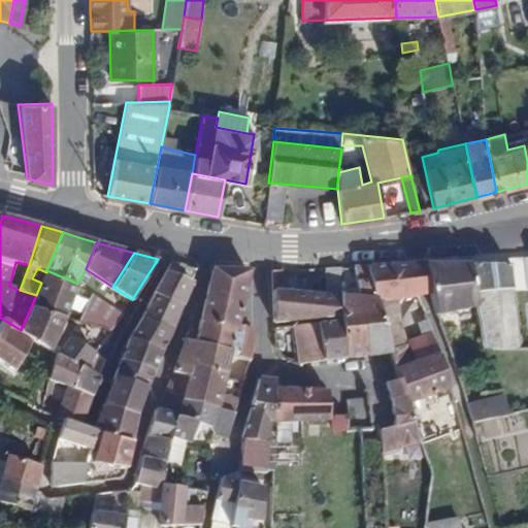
[(521,290),(516,258),(507,258),(507,265),(512,291),(521,290)]
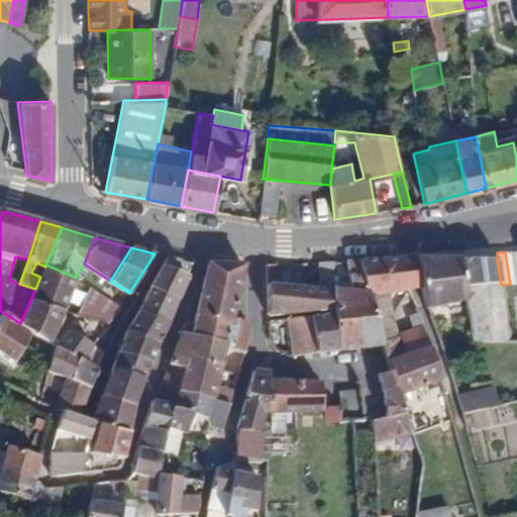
[(148,287),(177,299),(181,288),(191,264),(167,257),(148,287)]
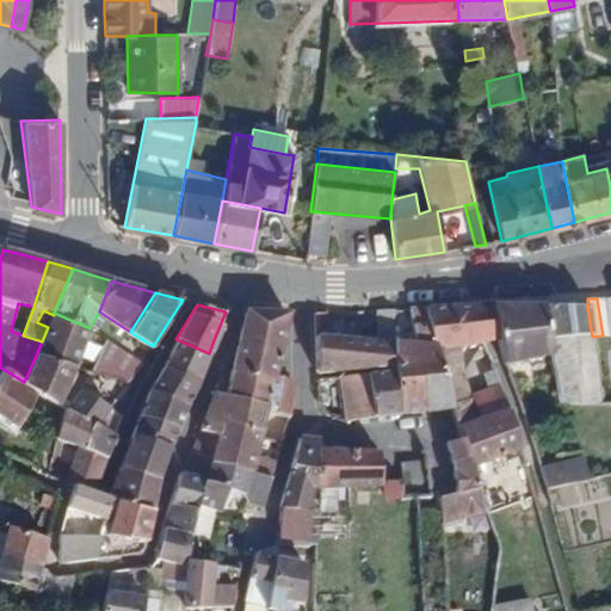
[(499,340),(491,304),(486,304),(454,306),(425,307),(443,371),(462,371),(460,346),(488,341),(492,340),(499,340)]
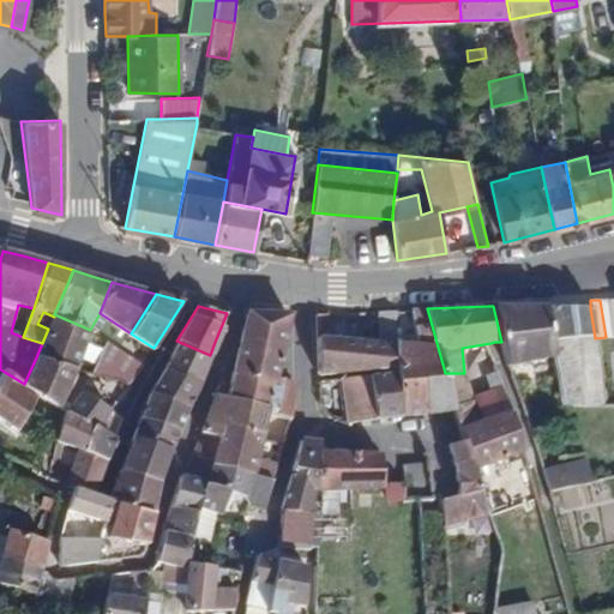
[(554,356),(546,307),(517,307),(493,306),(501,342),(506,366),(554,356)]
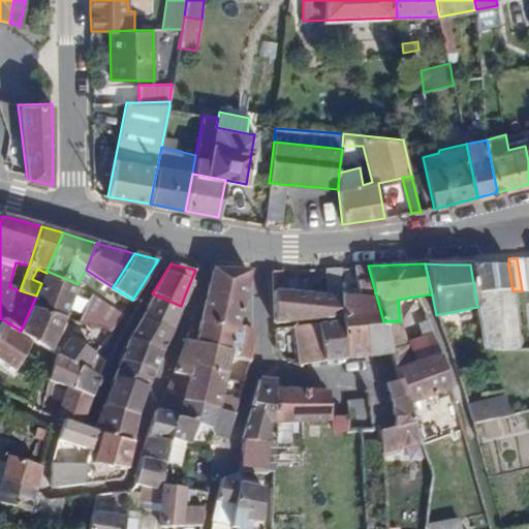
[(512,291),(508,266),(489,265),(470,265),(477,307),(486,349),(520,349),(512,291)]
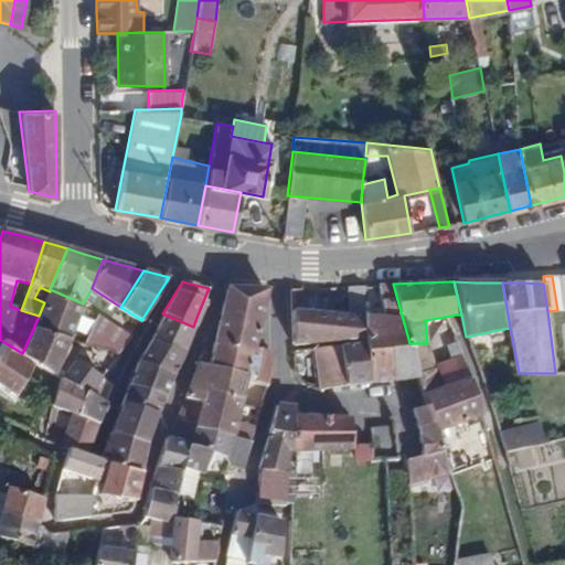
[(409,343),(393,284),(377,285),(381,319),(362,317),(363,339),(363,344),(390,344),(409,343)]
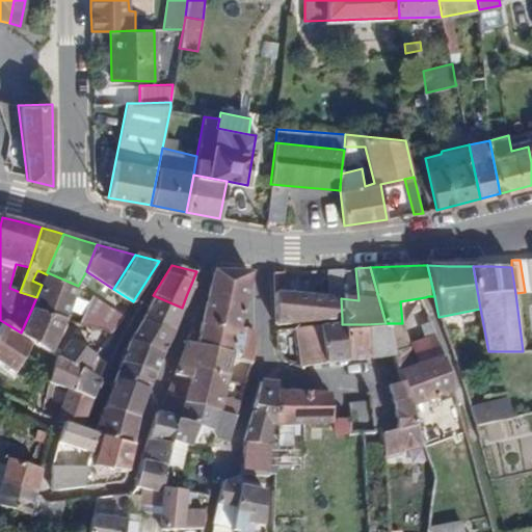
[(341,298),(341,269),(328,269),(328,297),(283,293),(283,271),(272,272),(274,325),(342,319),(341,298)]
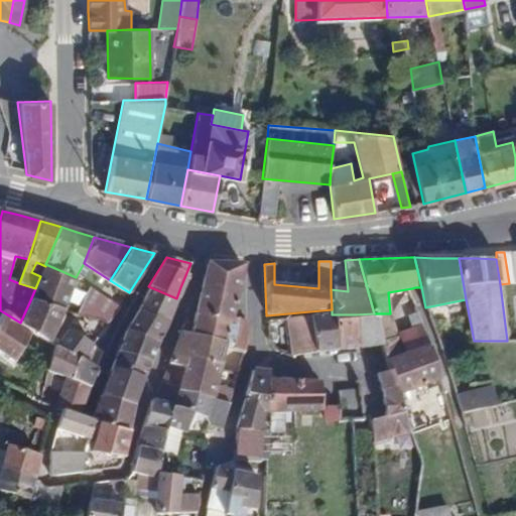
[(232,316),(242,265),(238,264),(221,263),(207,263),(192,328),(182,328),(180,332),(225,345),(244,351),(247,342),(247,320),(232,316)]
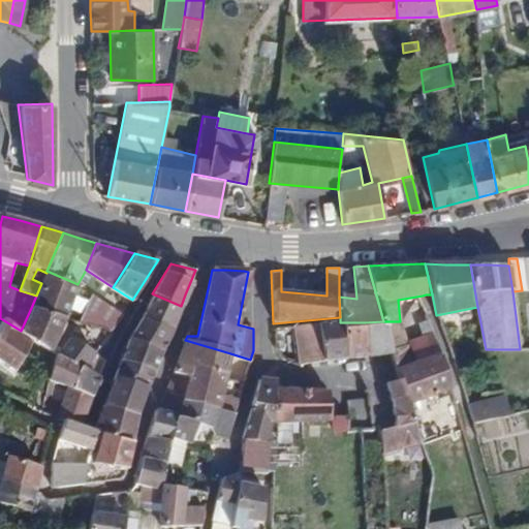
[(65,318),(78,284),(47,271),(47,273),(41,283),(36,296),(31,308),(65,318)]
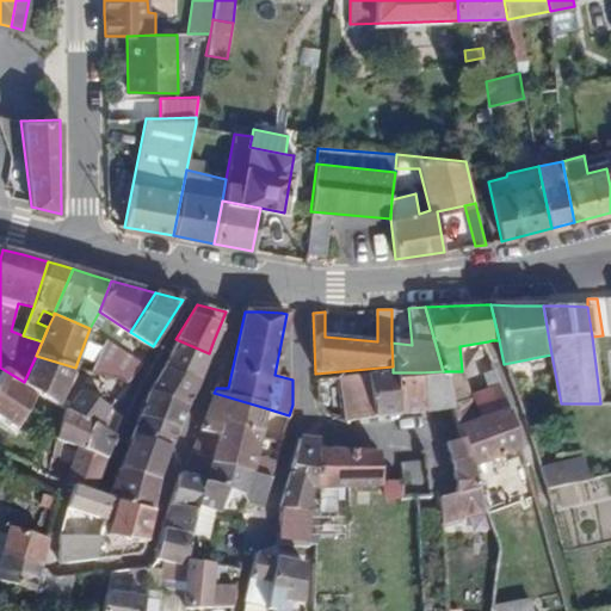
[(143,363),(106,339),(93,371),(130,381),(143,363)]
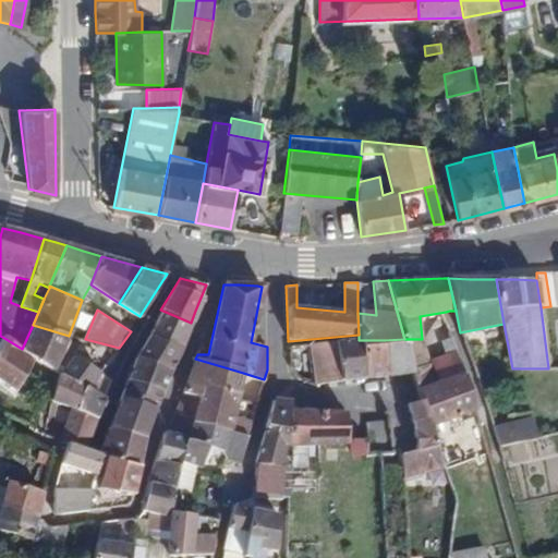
[(149,336),(181,350),(187,332),(191,323),(160,310),(149,336)]
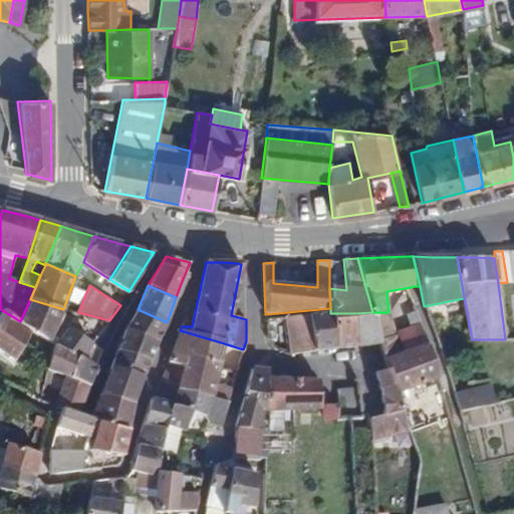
[(52,334),(63,309),(30,299),(20,321),(30,330),(49,342),(52,334)]
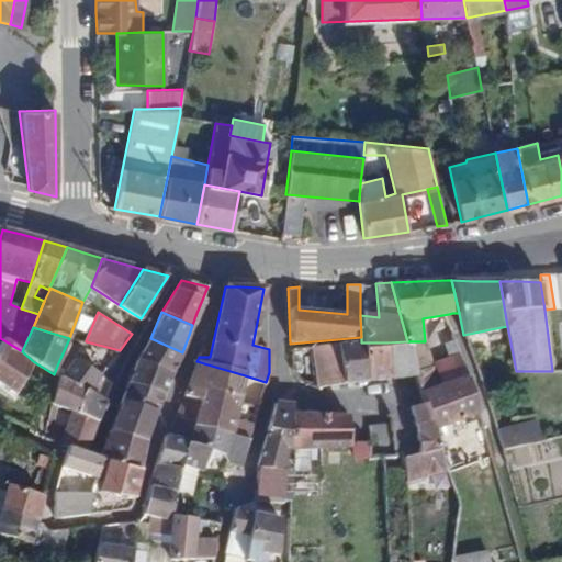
[(138,359),(173,374),(178,362),(182,352),(150,338),(138,359)]
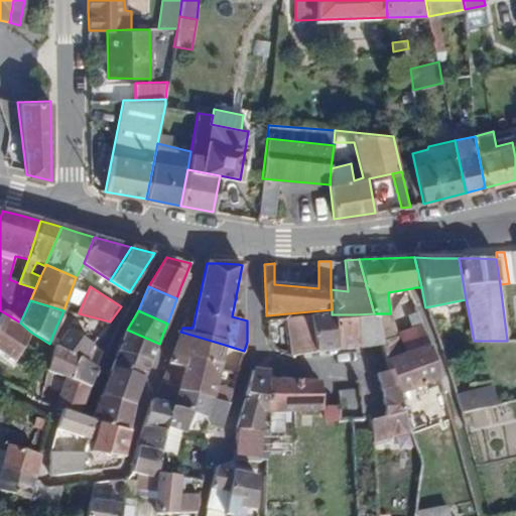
[(20,323),(2,311),(0,314),(0,353),(14,362),(30,332),(20,323)]
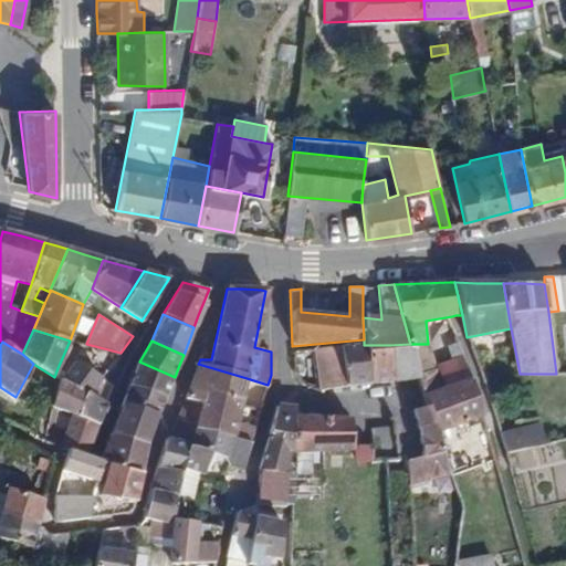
[(448,346),(452,362),(463,357),(459,343),(448,346)]
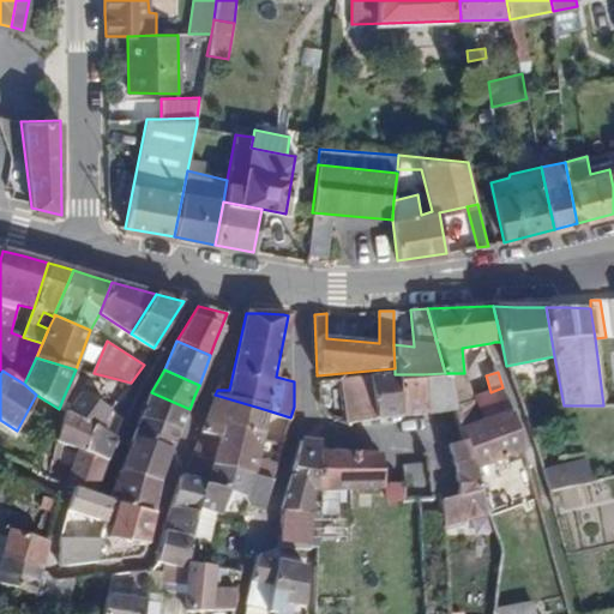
[(452,410),(445,373),(423,374),(426,413),(452,410)]
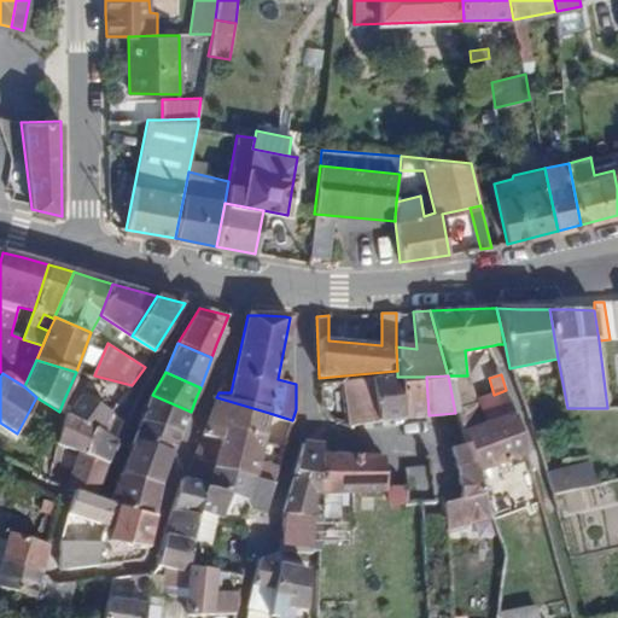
[(467,375),(448,375),(455,413),(464,432),(514,414),(506,390),(494,395),(476,403),(467,375)]
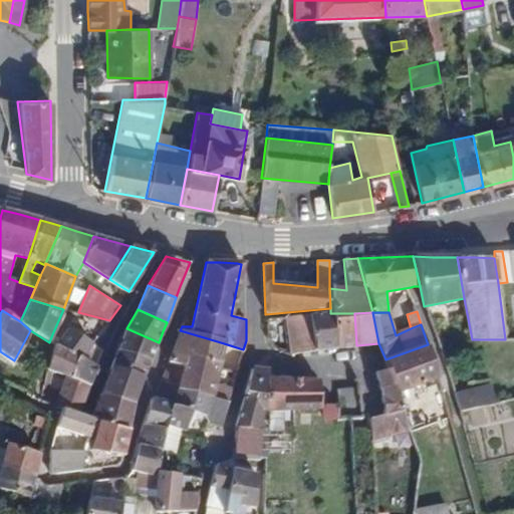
[(310,314),(311,351),(329,349),(328,313),(310,314)]
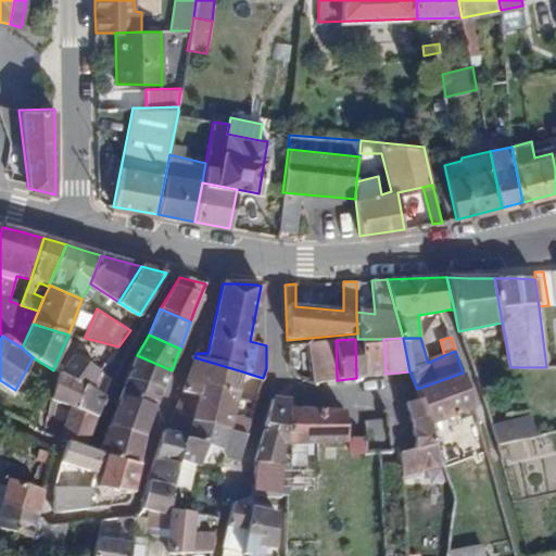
[(386,374),(383,339),(357,339),(355,339),(356,378),(371,376),(386,374)]
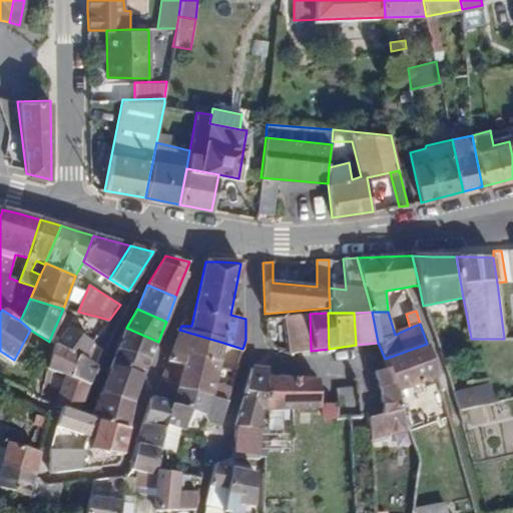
[(284,317),(289,353),(311,351),(310,314),(284,317)]
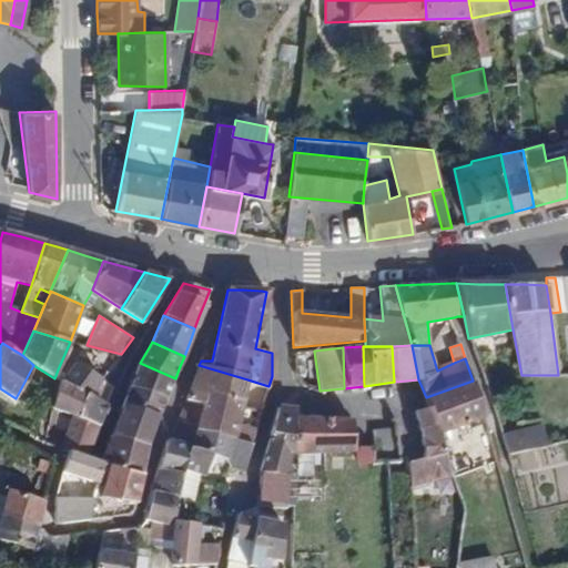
[(314,351),(294,352),(295,374),(303,386),(320,391),(314,351)]
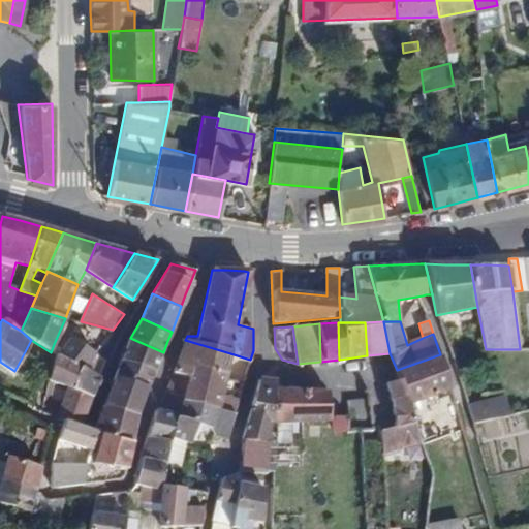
[(68,387),(93,397),(100,378),(85,369),(96,352),(70,337),(62,349),(58,355),(55,354),(47,380),(68,387)]
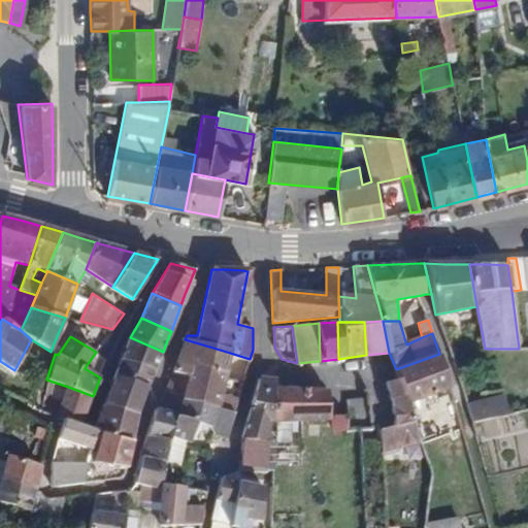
[(122,359),(155,371),(158,364),(163,352),(130,337),(122,359)]
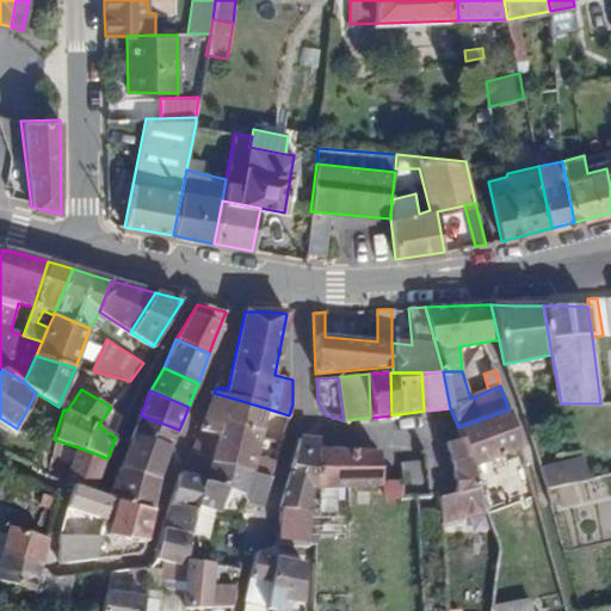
[(266,408),(214,393),(199,430),(218,434),(223,423),(260,432),(266,408)]
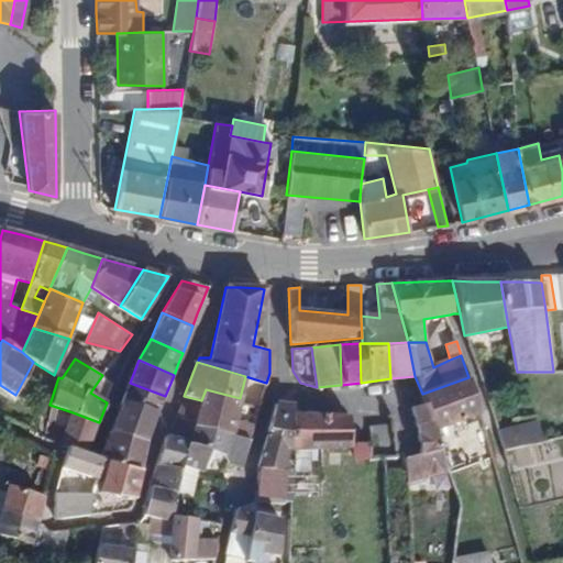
[(57,366),(54,375),(58,377),(62,378),(66,372),(57,366)]
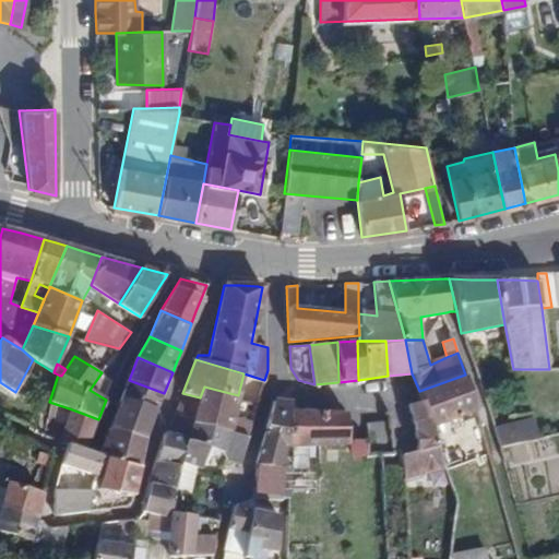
[(465,375),(419,391),(424,400),(432,426),(477,411),(465,375)]
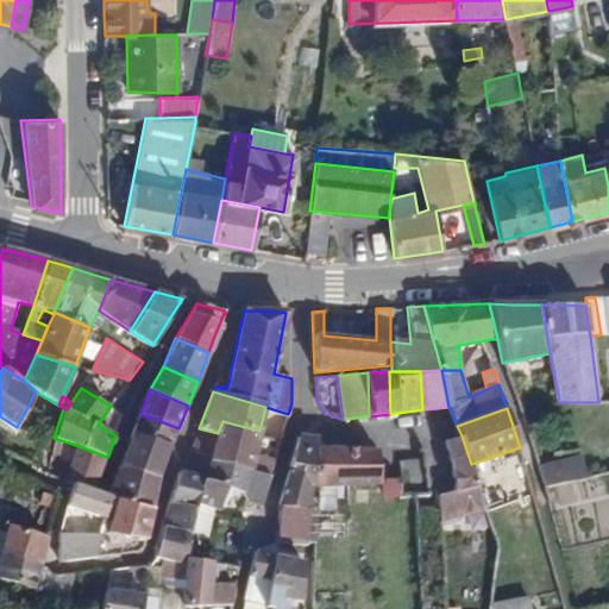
[(131,435),(170,447),(173,440),(176,435),(179,428),(140,414),(131,435)]
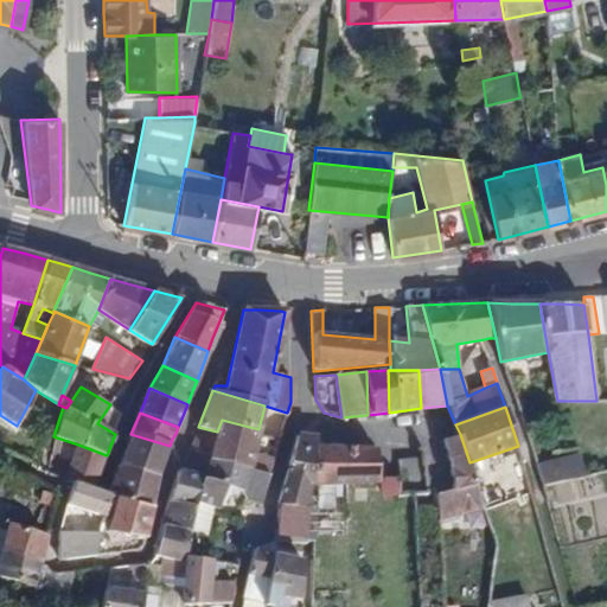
[(217,432),(198,427),(190,451),(212,457),(249,468),(269,475),(274,459),(254,454),(257,434),(259,429),(222,420),(217,432)]
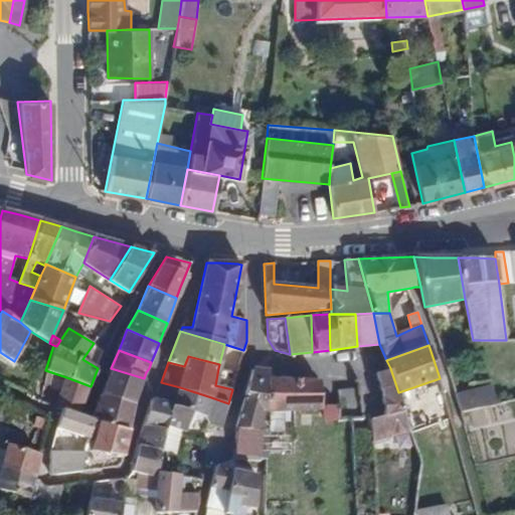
[(101,393),(135,402),(137,395),(144,378),(111,368),(101,393)]
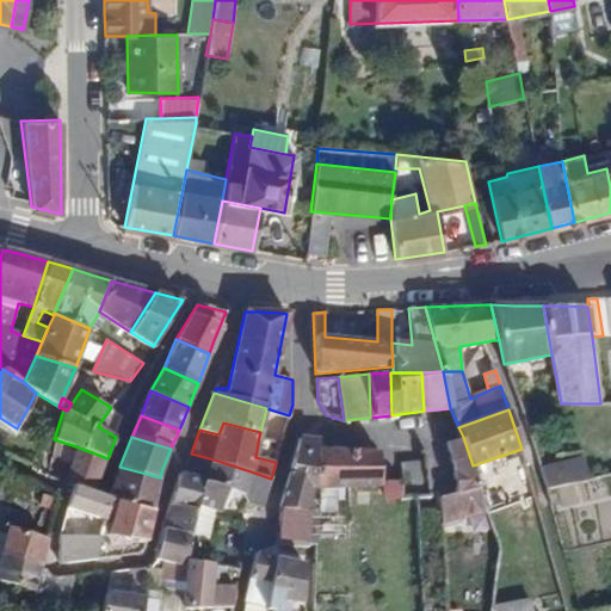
[(446,440),(448,446),(451,462),(457,492),(439,498),(442,510),(442,523),(487,513),(487,508),(473,466),(463,437),(446,440)]
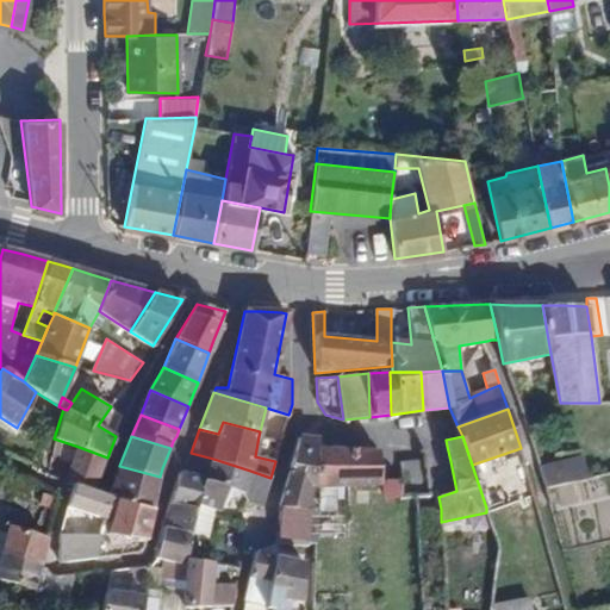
[(279,504),(310,510),(310,487),(317,486),(318,449),(318,440),(298,437),(287,477),(279,504)]
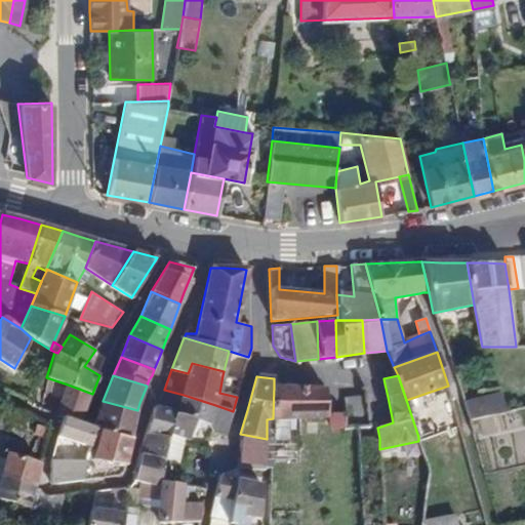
[(63,417),(82,423),(92,394),(68,385),(55,415),(57,416),(63,417)]
